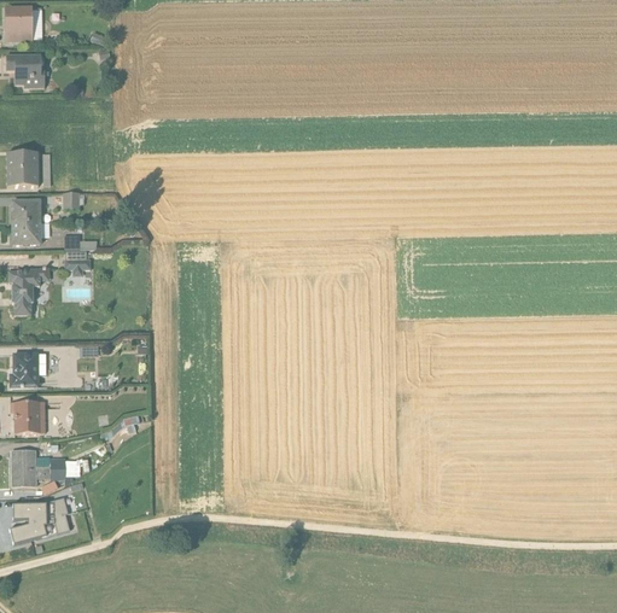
[(31,6),(4,6),(5,41),(33,41),(33,40),(42,39),(41,6),(33,6),(31,6)]
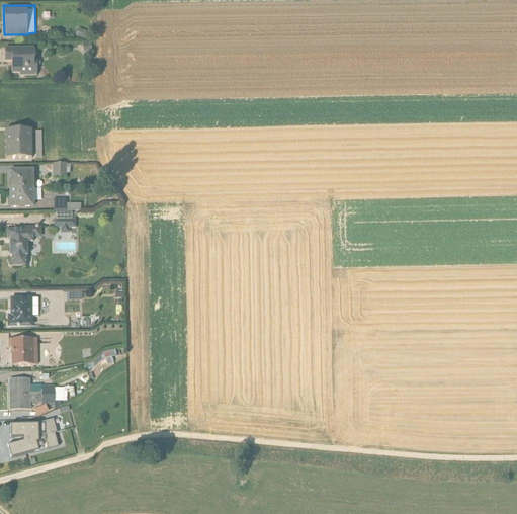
[(5,47),(5,59),(13,59),(13,62),(12,64),(12,70),(20,70),(20,73),(37,72),(36,47),(34,47),(34,46),(5,47)]
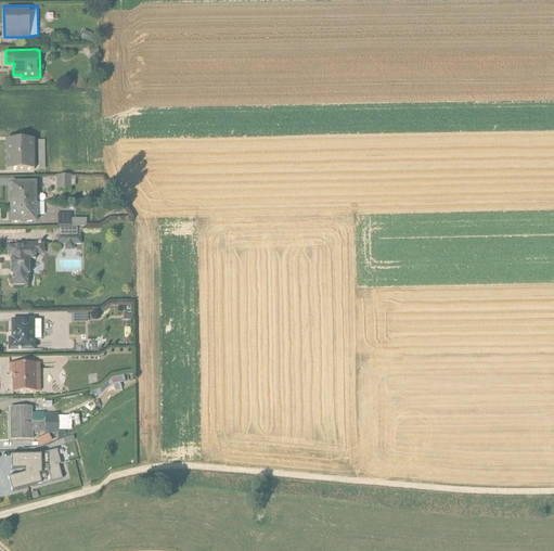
[(35,136),(7,137),(7,166),(35,166),(35,136)]
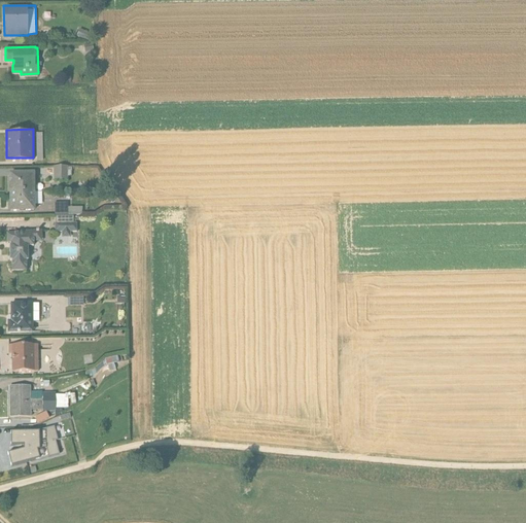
[(54,164),(54,177),(68,177),(68,173),(72,173),(71,163),(54,164)]
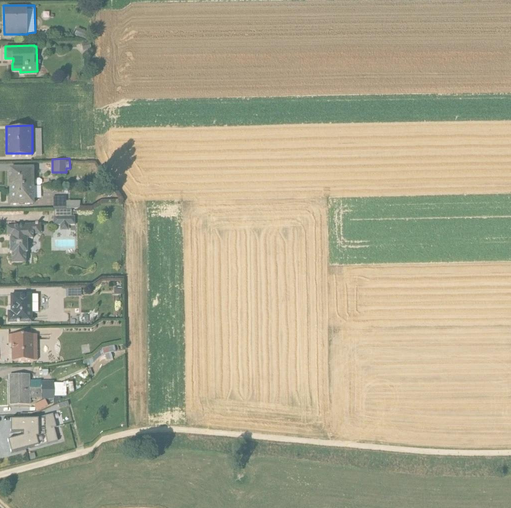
[(34,183),(35,183),(35,172),(34,172),(34,164),(9,165),(9,184),(34,184),(34,183)]
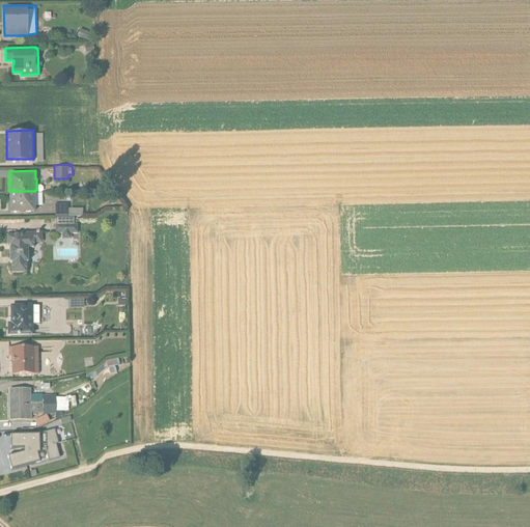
[(43,203),(43,191),(9,191),(9,211),(35,210),(35,203),(43,203)]
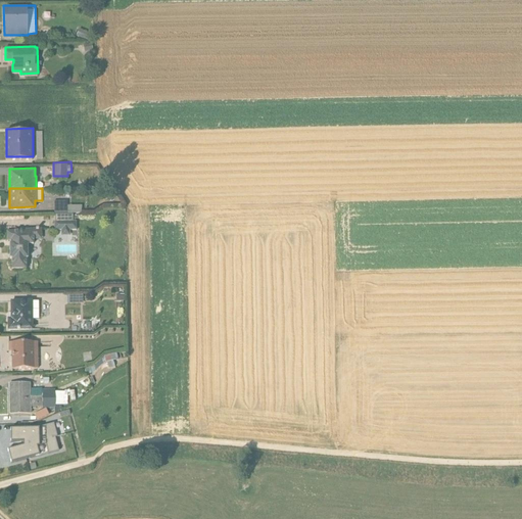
[(54,210),(83,209),(82,202),(67,203),(67,198),(54,198),(54,210)]
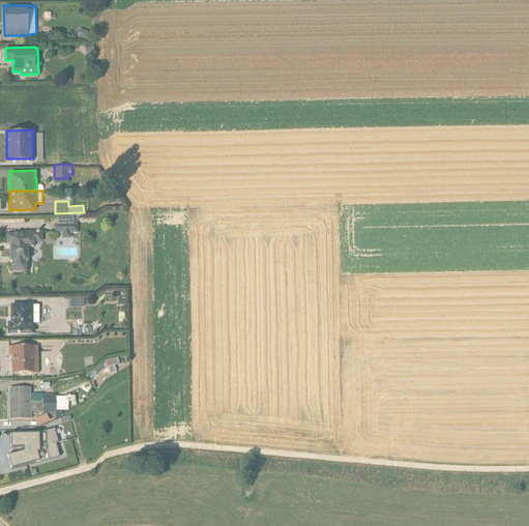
[(56,222),(55,222),(55,230),(62,230),(63,236),(70,236),(71,230),(78,230),(78,222),(75,222),(74,214),(56,214),(56,222)]
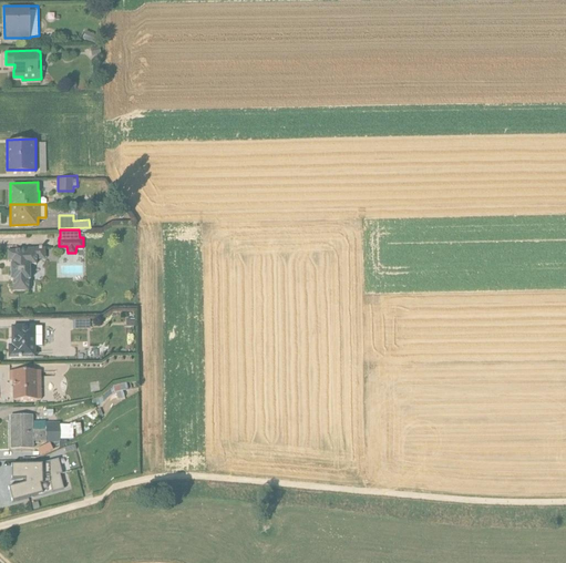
[(39,246),(20,246),(20,247),(7,248),(7,258),(12,258),(12,260),(10,260),(11,278),(14,278),(16,278),(14,279),(12,279),(13,289),(29,289),(28,277),(30,277),(30,262),(37,262),(37,257),(45,257),(45,245),(39,245),(39,246)]
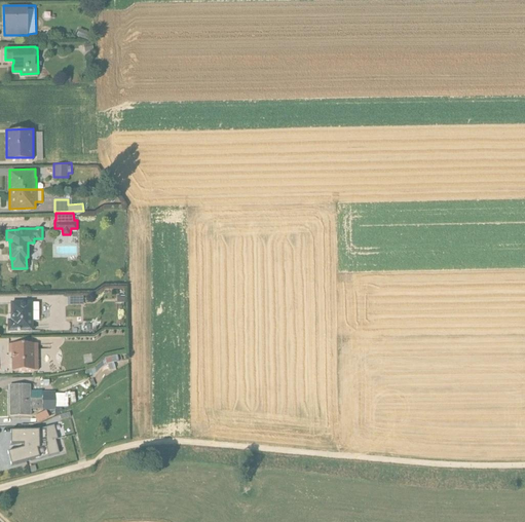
[(8,319),(9,329),(33,328),(33,319),(39,318),(39,300),(33,300),(11,300),(11,318),(8,319)]
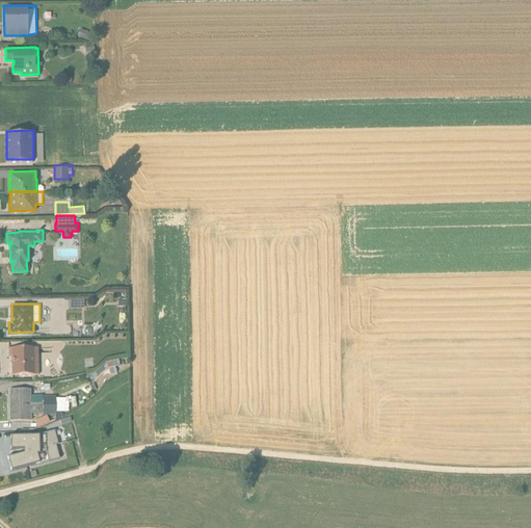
[(38,345),(9,345),(9,354),(12,354),(12,372),(38,372),(38,345)]
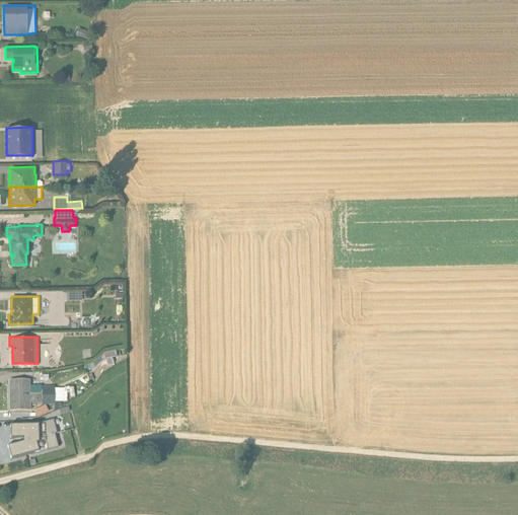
[(120,352),(88,362),(92,375),(119,366),(117,360),(122,358),(120,352)]
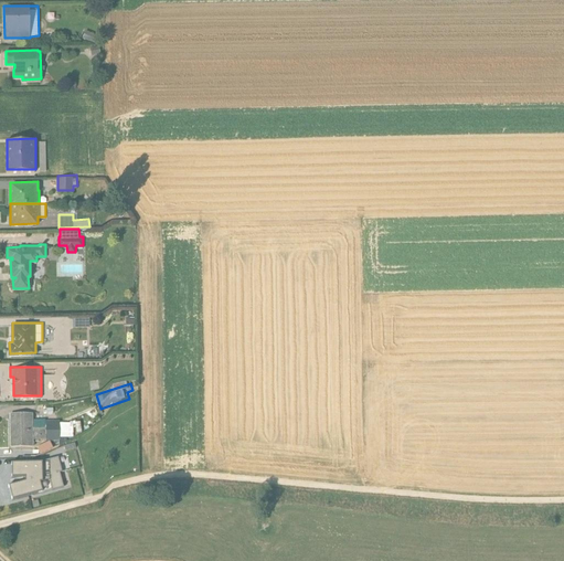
[(66,438),(66,420),(60,420),(59,419),(33,419),(33,411),(10,411),(11,445),(33,444),(34,437),(59,436),(59,443),(66,438)]
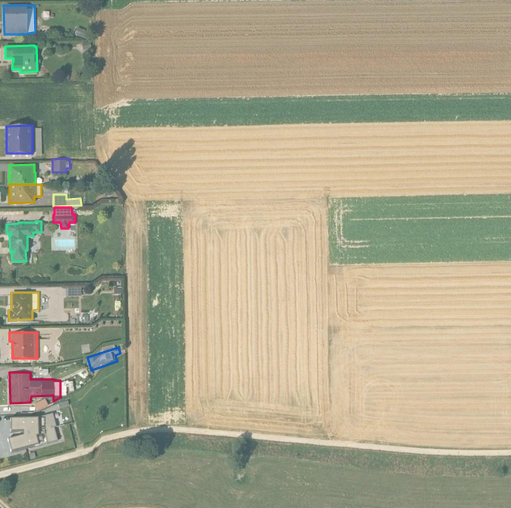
[(66,418),(62,407),(55,409),(58,421),(66,418)]
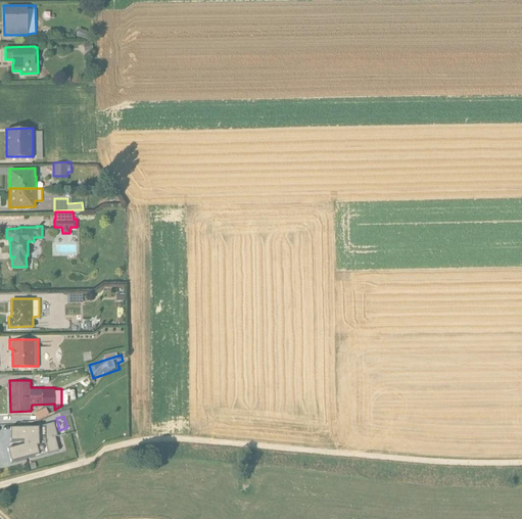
[(58,434),(54,420),(35,425),(10,426),(11,439),(18,439),(18,444),(7,447),(11,460),(11,461),(58,447),(55,435),(58,434)]
